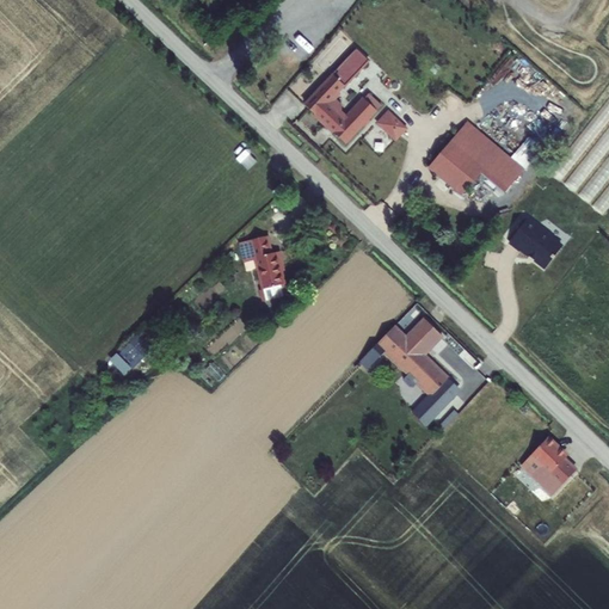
[(400,84),(357,42),(345,54),(349,56),(358,66),(389,96),(400,84)]
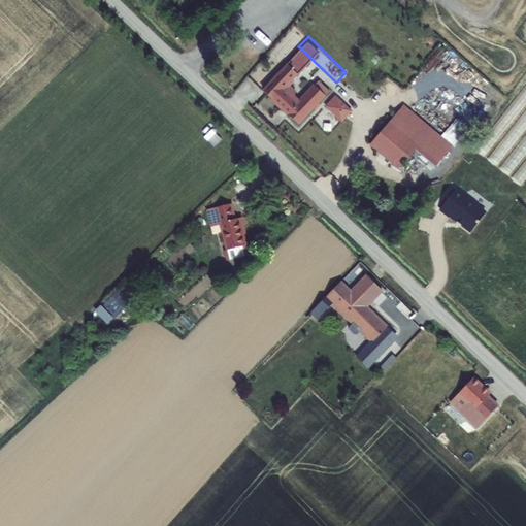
[(309,57),(301,48),(262,89),(297,122),(328,90),(322,84),(320,86),(318,85),(316,87),(314,85),(301,97),(298,99),(294,95),(293,90),(286,83),(309,57)]
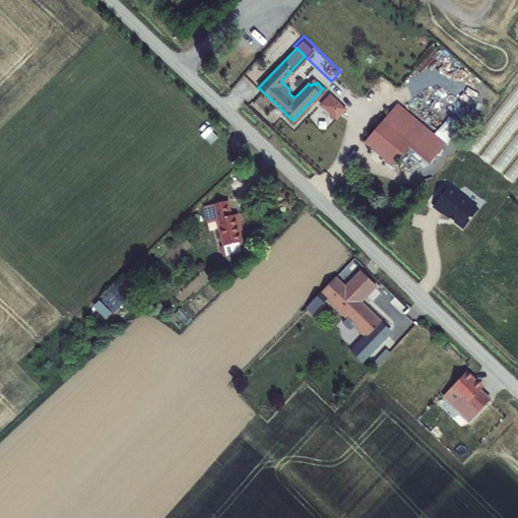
[(330,93),(320,104),(332,116),(342,106),(330,93)]
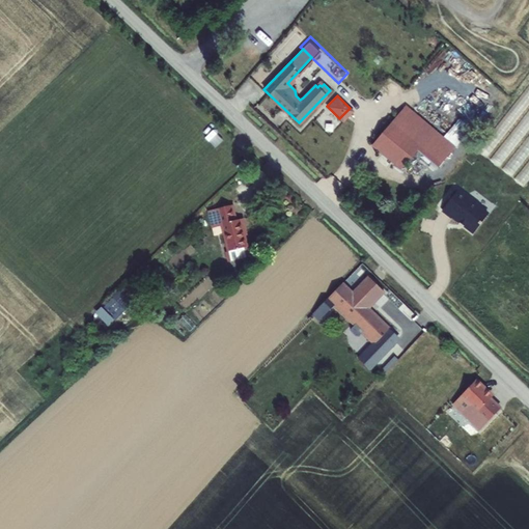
[(400,169),(417,149),(429,136),(398,110),(391,118),(381,110),(359,136),(400,169)]
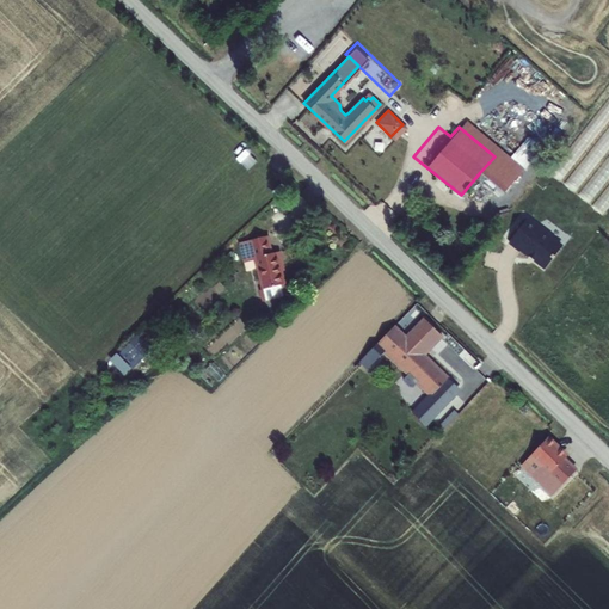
[(503,191),(516,176),(494,157),(480,172),(503,191)]
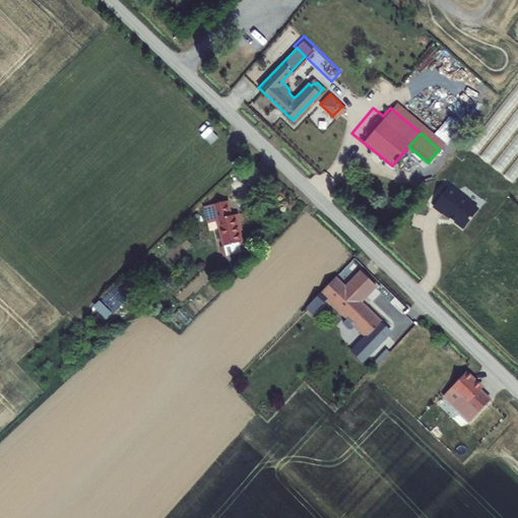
[(458,193),(457,194),(446,185),(432,204),(441,211),(442,210),(462,225),(476,208),(467,201),(468,200),(458,193)]
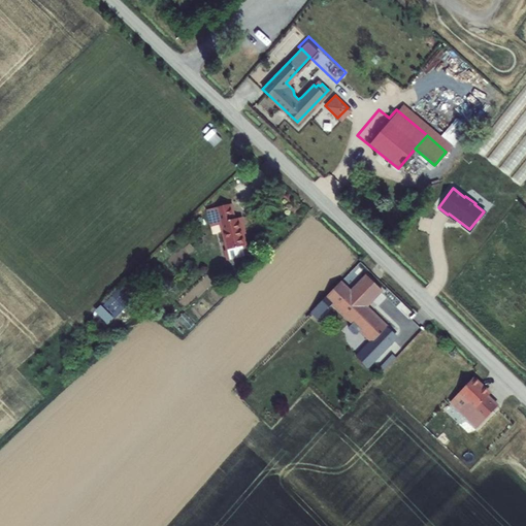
[(241,234),(238,218),(234,219),(230,203),(211,207),(216,223),(220,223),(226,250),(229,248),(231,258),(243,256),(241,245),(244,244),(241,234)]
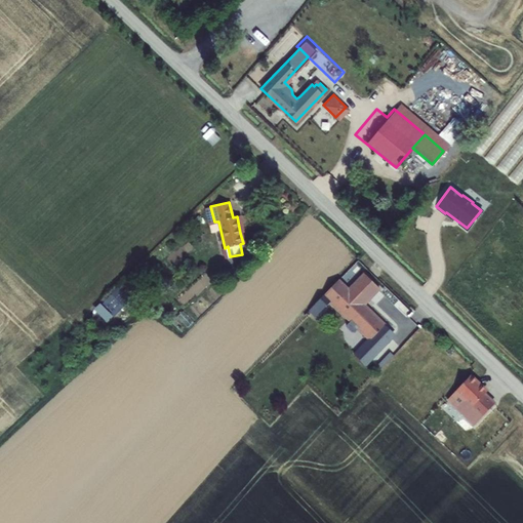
[(210,206),(204,207),(207,224),(214,222),(210,206)]
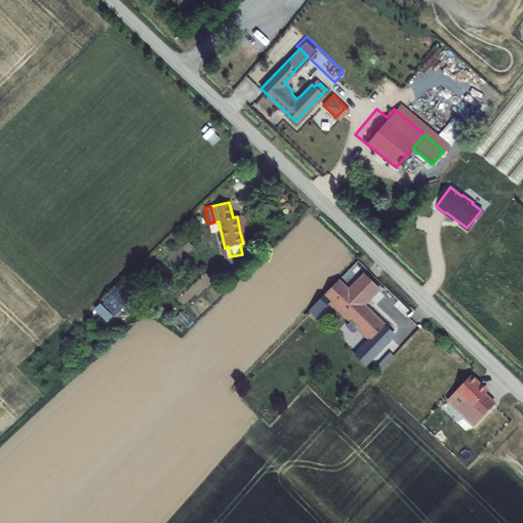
[(311,307),(317,314),(329,300),(348,319),(365,336),(379,321),(362,305),(377,288),(364,275),(348,290),(337,280),(311,307)]
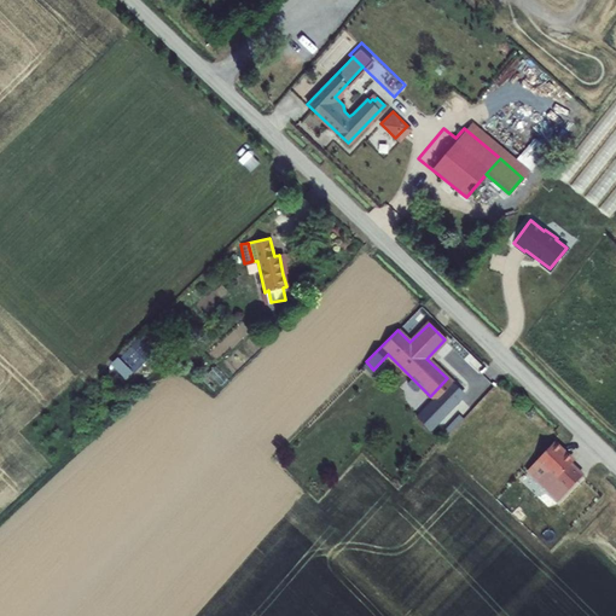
[(154,353),(139,337),(123,353),(138,367),(154,353)]
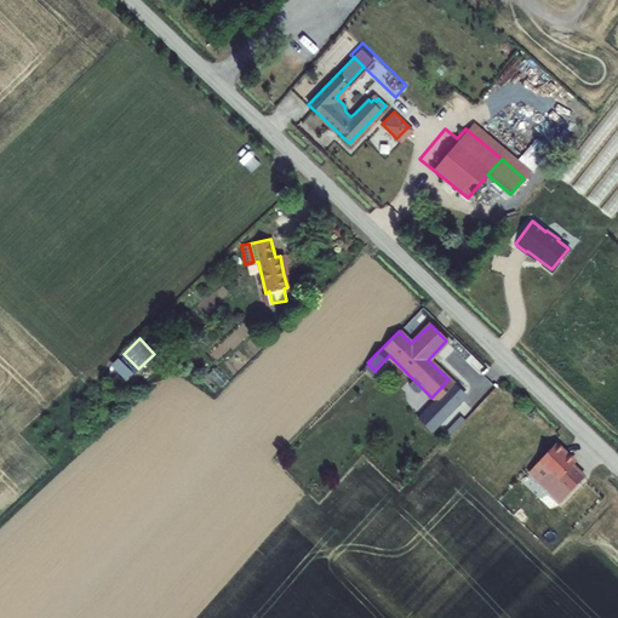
[(109,364),(124,377),(132,368),(116,355),(109,364)]
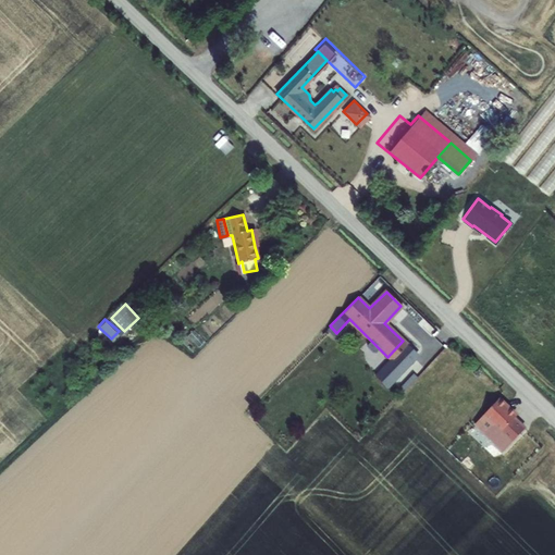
[(330,325),(327,329),(334,336),(336,333),(330,325)]
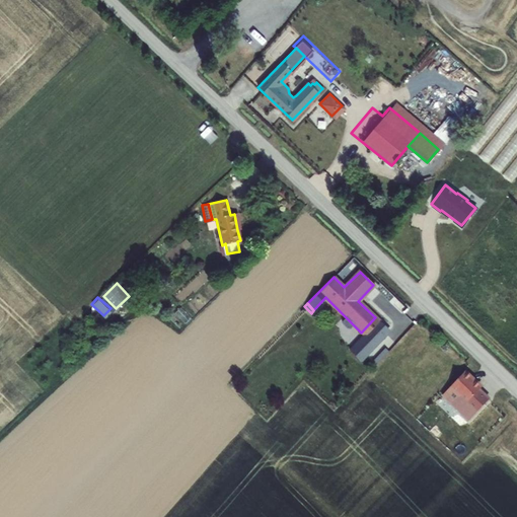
[(361,333),(344,315),(339,321),(355,338),(361,333)]
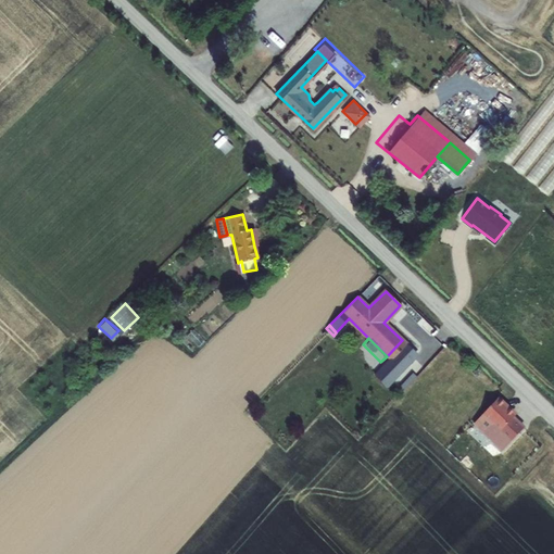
[(399,390),(414,373),(405,365),(389,382),(399,390)]
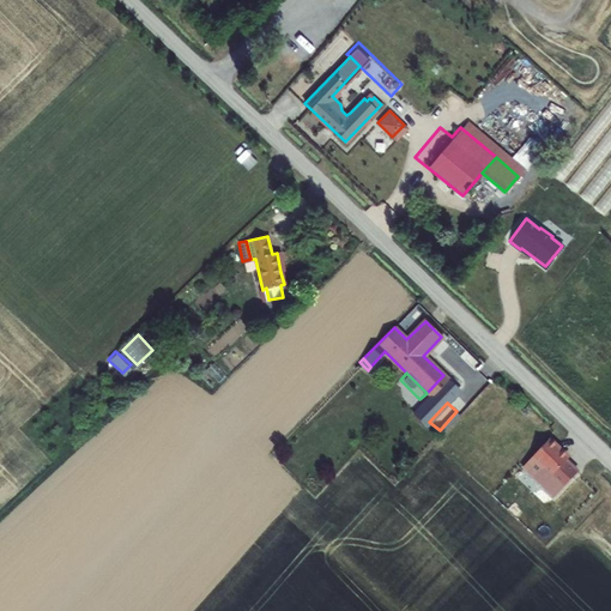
[(554,479),(573,457),(551,436),(521,471),(531,478),(539,469),(554,479)]
